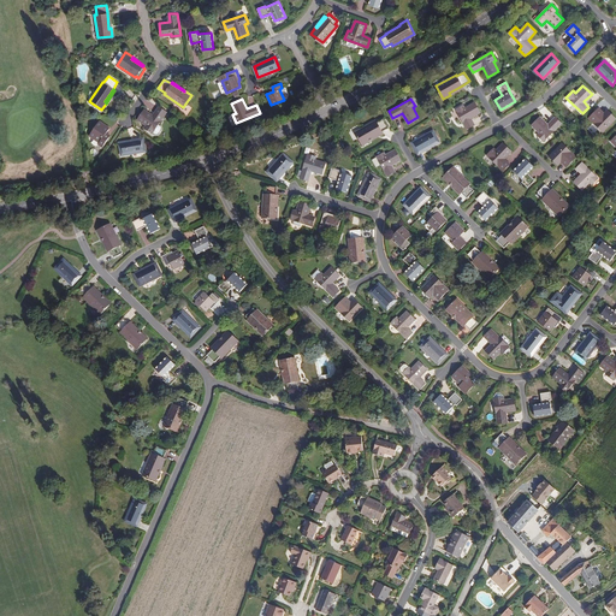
[(463,105),(455,108),(467,129),(474,124),(471,118),(480,112),(474,102),(465,107),(463,105)]
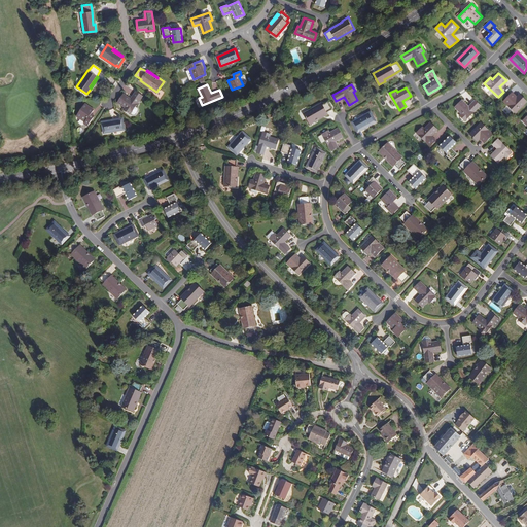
[(124,93),(117,101),(126,107),(124,108),(130,112),(142,95),(137,91),(132,98),(124,93)]
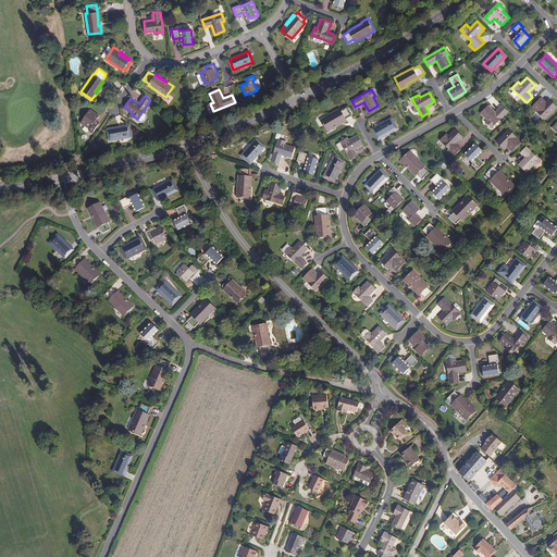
[(542,98),(532,107),(545,120),(555,110),(556,107),(548,99),(545,102),(542,98)]
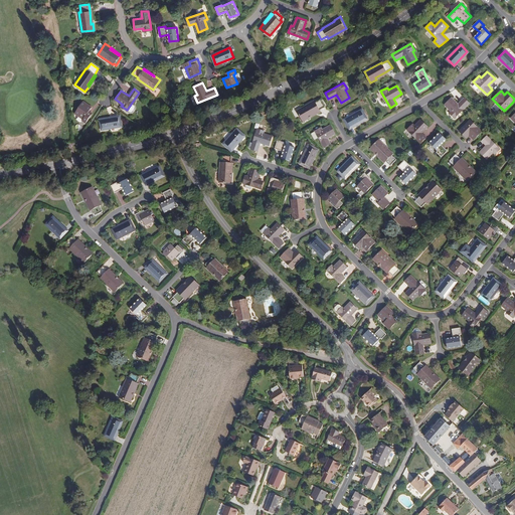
[(452,97),(445,104),(451,111),(449,113),(454,118),(469,103),(464,98),(458,104),(452,97)]
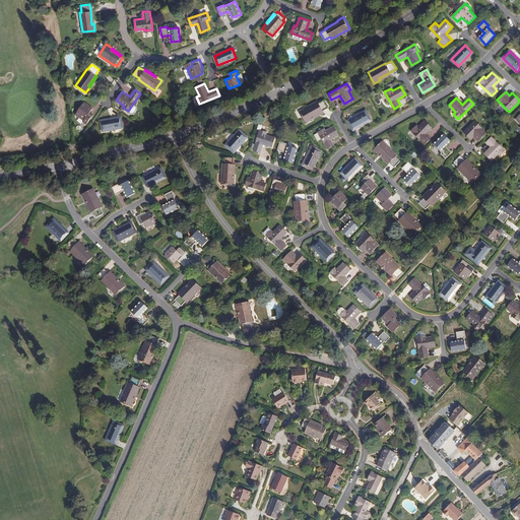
[(311,117),(322,111),(322,110),(328,107),(324,99),(318,103),(317,101),(299,111),(306,122),(312,119),(311,117)]
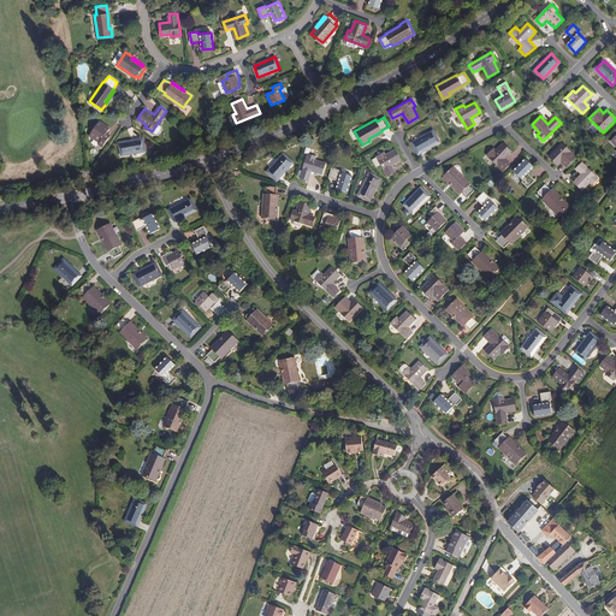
[(100,120),(92,132),(101,140),(101,141),(105,143),(110,136),(106,134),(110,126),(100,120)]
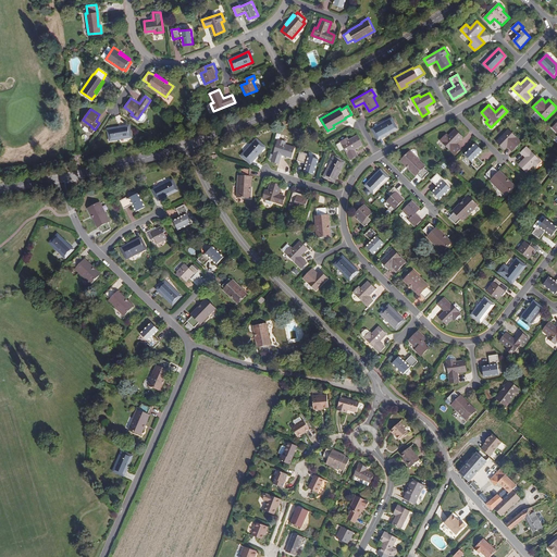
[(392,119),(372,128),(378,138),(396,127),(392,119)]
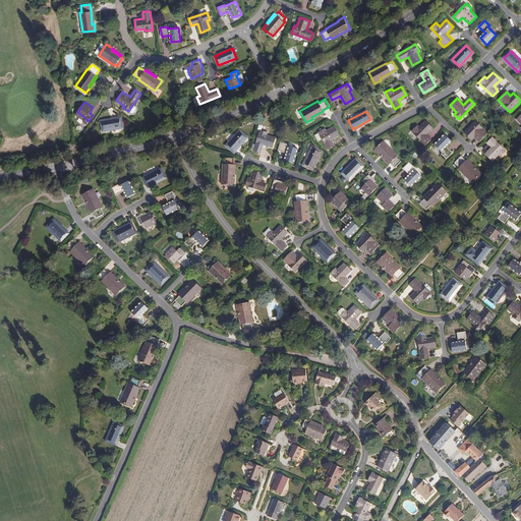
[(120,116),(101,120),(103,129),(122,126),(120,116)]
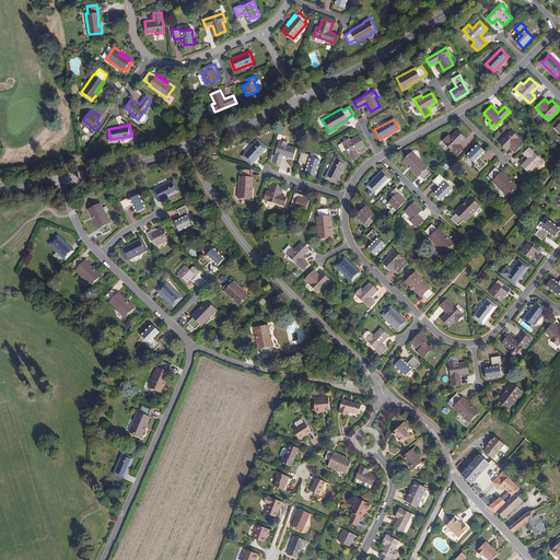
[(448,135),(443,141),(457,155),(463,150),(458,144),(465,138),(457,130),(451,137),(448,135)]
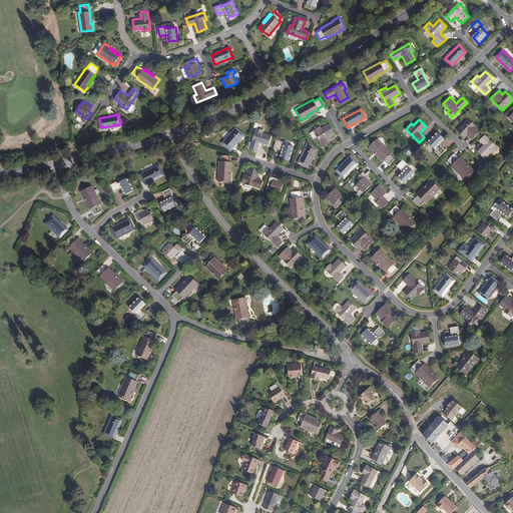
[(468,135),(472,139),(481,130),(469,119),(458,130),(466,137),(468,135)]
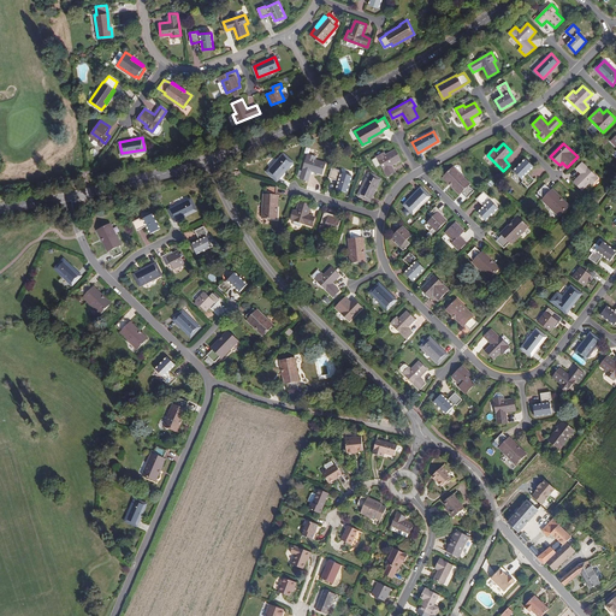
[(384,152),(375,155),(380,164),(386,176),(395,172),(391,165),(401,160),(396,149),(385,154),(384,152)]
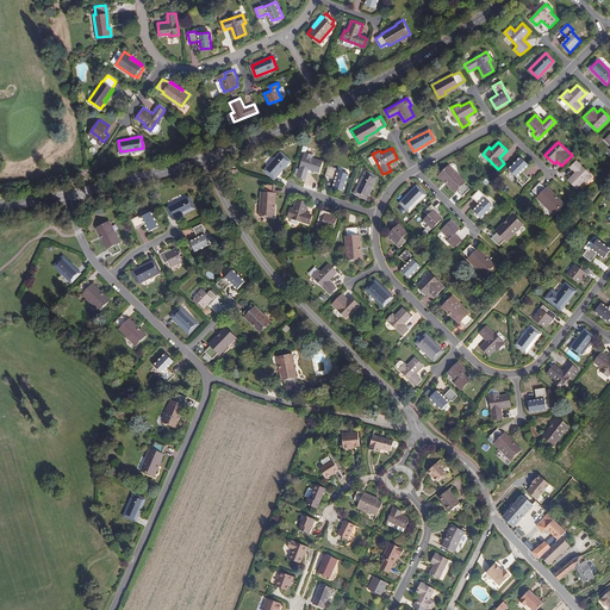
[(280,153),(265,169),(273,178),(288,160),(280,153)]
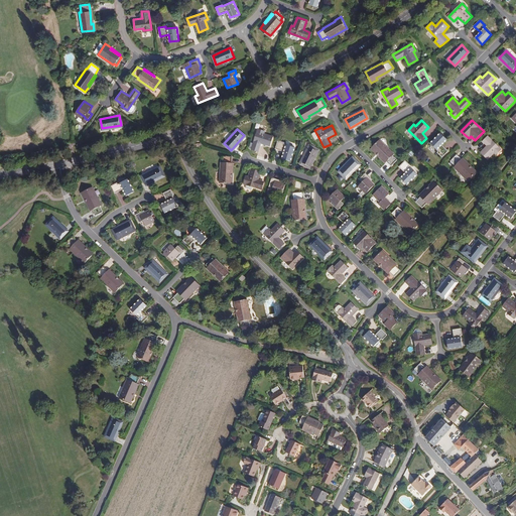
[(264,131),(257,129),(251,149),(257,151),(260,143),(269,146),(272,136),(263,133),(264,131)]
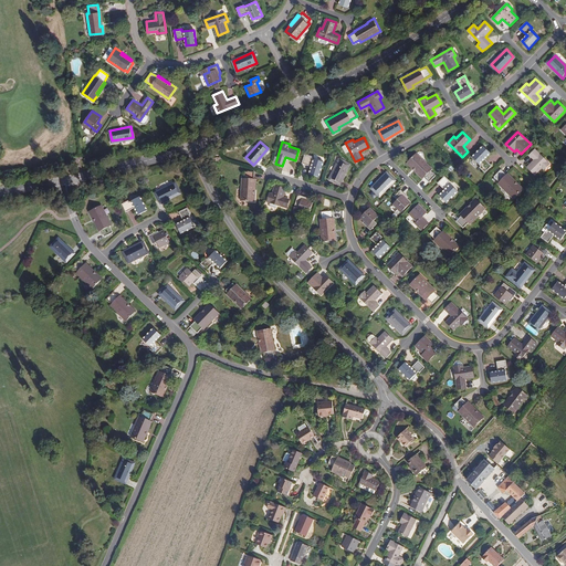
[(484,146),(473,157),(482,166),(480,167),(485,173),(492,166),(485,159),(491,153),(484,146)]
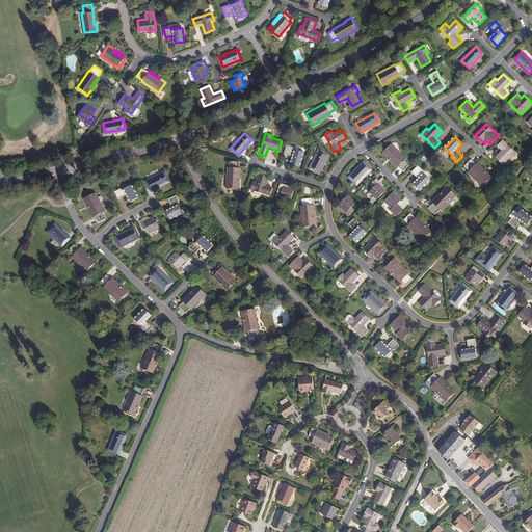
[(503,140),(498,145),(503,150),(496,157),(504,164),(510,157),(512,159),(517,154),(503,140)]
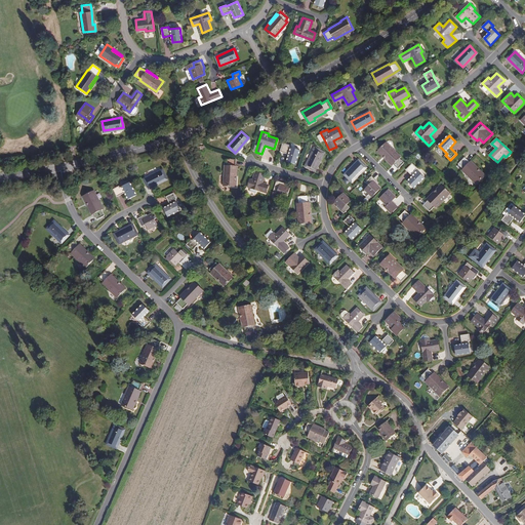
[(377,151),(382,156),(384,155),(393,164),(394,163),(399,168),(405,162),(400,157),(401,156),(387,142),(377,151)]
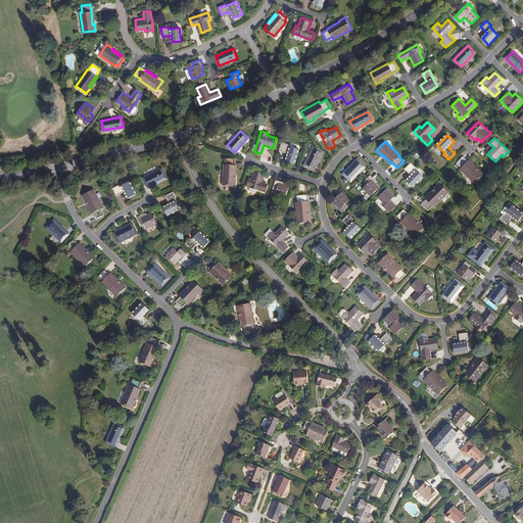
[(288,145),(282,143),(279,150),(287,153),(285,160),(294,163),(298,149),(288,146),(288,145)]
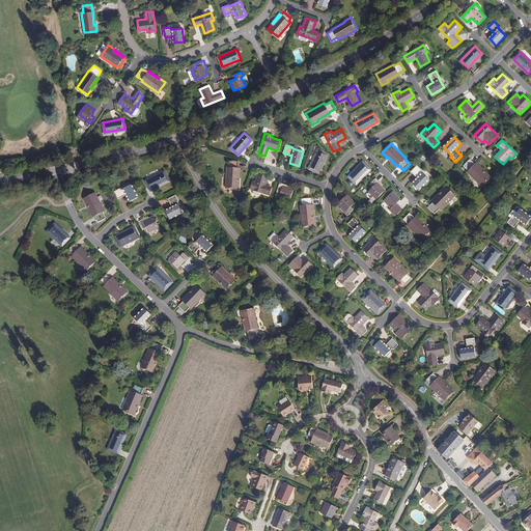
[(328,156),(318,150),(309,168),(317,173),(328,156)]
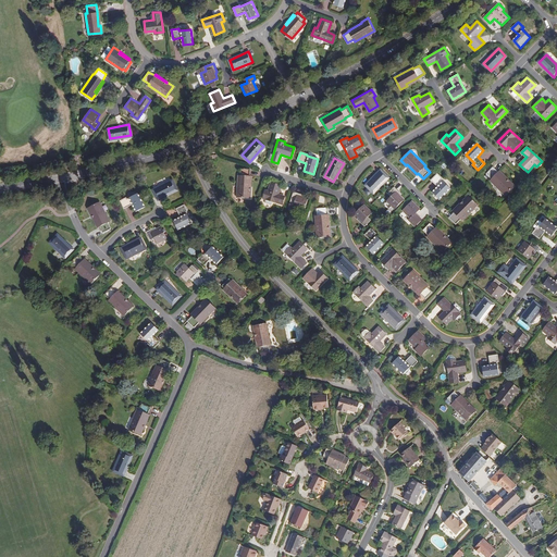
[(407,164),(406,165),(416,175),(417,174),(407,164)]
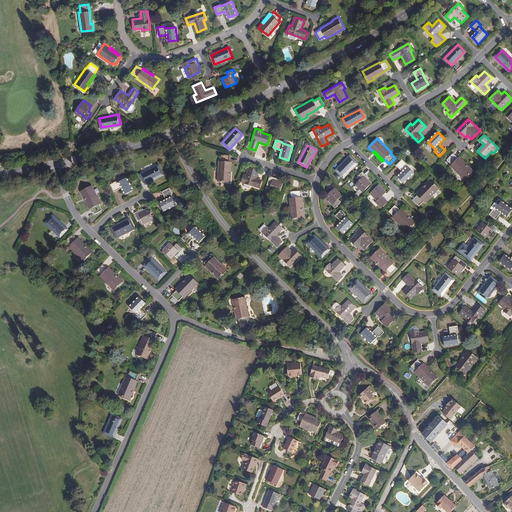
[(468,167),(458,158),(453,154),(447,160),(452,164),(451,165),(465,179),(474,170),(469,166),(468,167)]
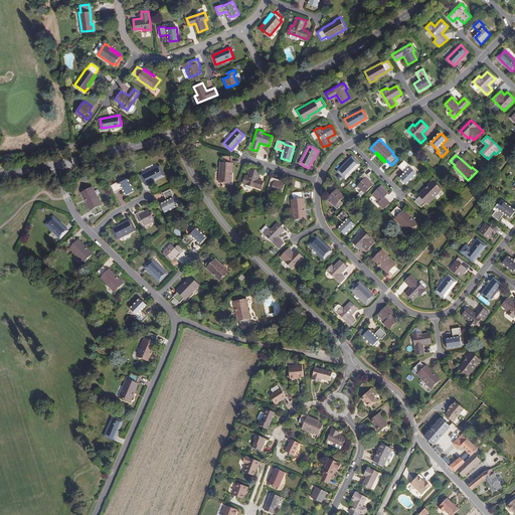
[(230,183),(231,177),(229,177),(230,163),(229,163),(230,157),(221,156),(221,163),(219,163),(218,182),(230,183)]
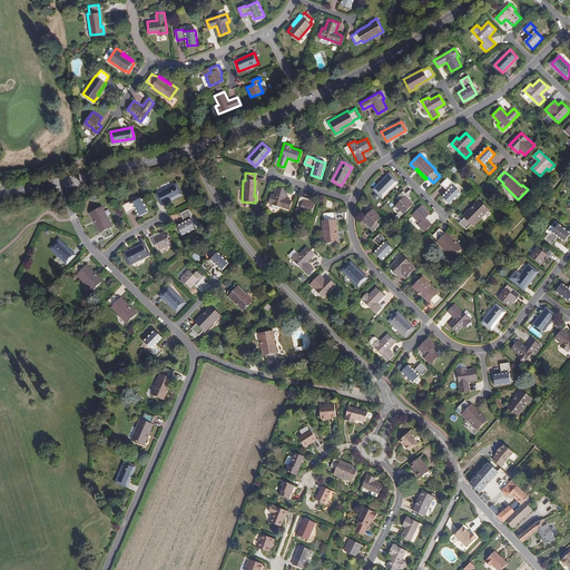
[(389,174),(374,188),(382,196),(397,182),(389,174)]
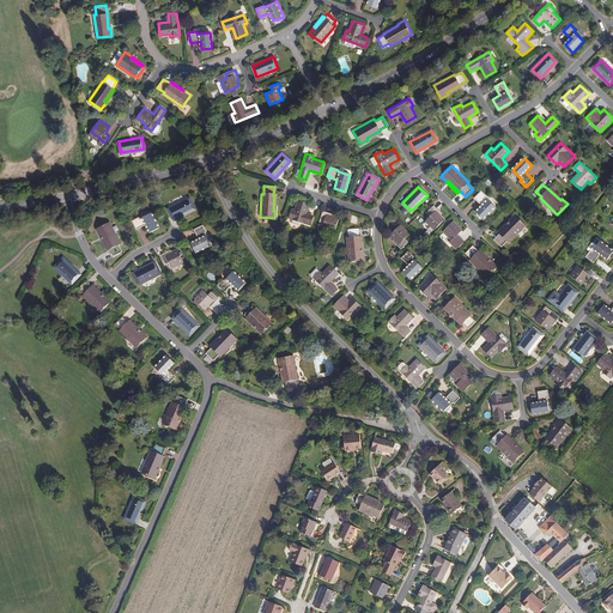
[(551,187),(548,189),(560,200),(562,199),(551,187)]
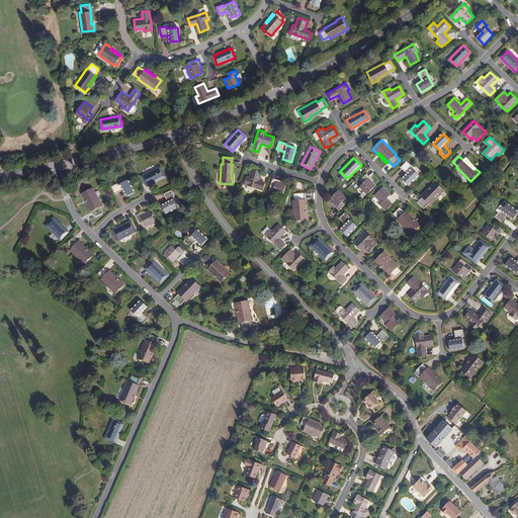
[(408,173),(403,178),(410,185),(419,175),(411,167),(413,166),(408,161),(402,167),(408,173)]
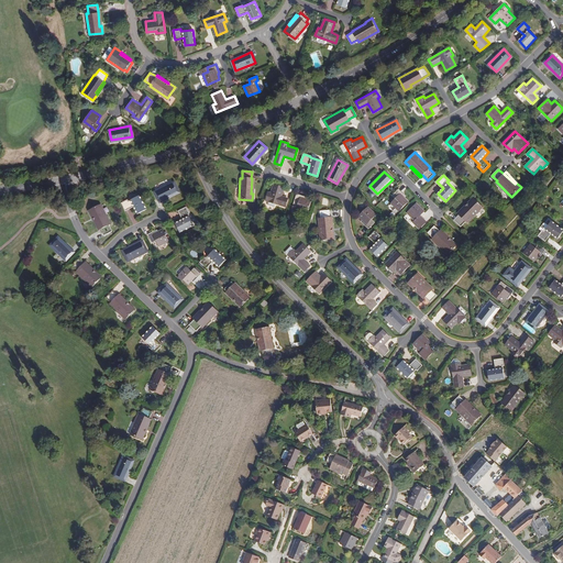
[(174,181),(155,191),(159,201),(178,191),(174,181)]
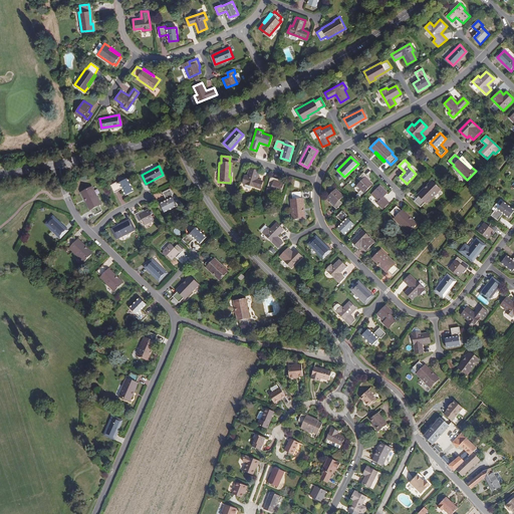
[(249,168),(246,177),(244,176),(242,183),(260,189),(262,182),(256,180),(258,171),(249,168)]
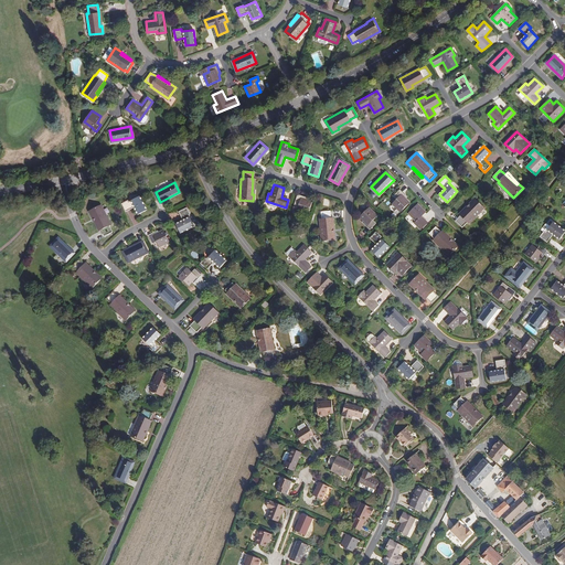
[(400,190),(393,196),(396,200),(392,203),(400,212),(409,202),(405,198),(406,196),(400,190)]
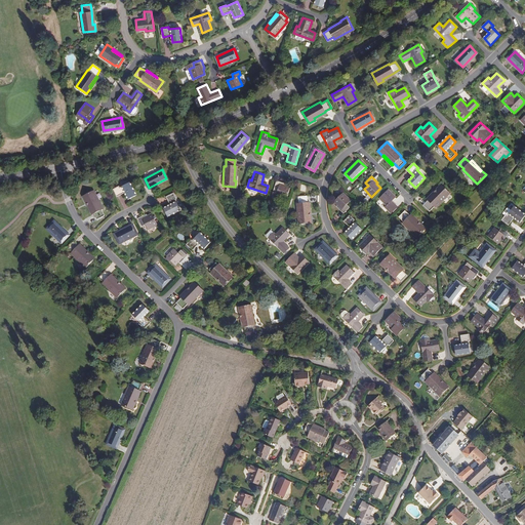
[(284,184),(276,180),(272,195),(275,196),(275,195),(285,199),(289,187),(284,185),(284,184)]
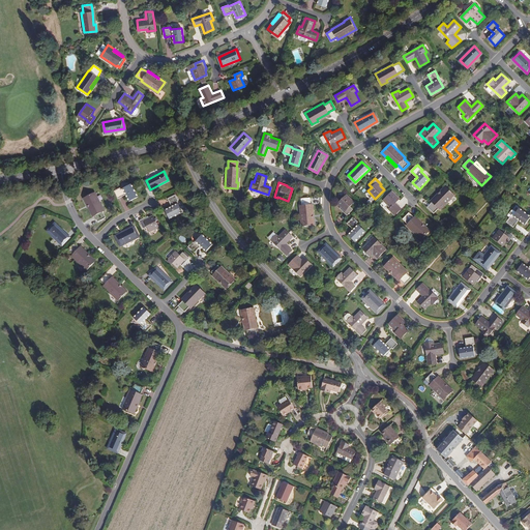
[(120,186),(114,189),(118,198),(126,194),(129,201),(138,196),(131,183),(121,188),(120,186)]
